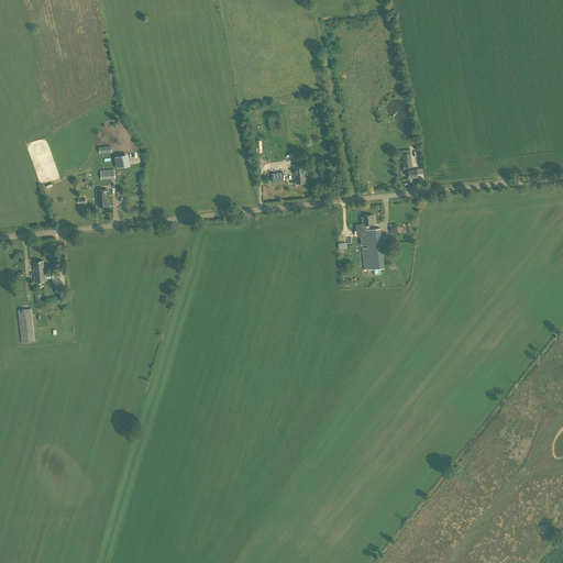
[(117,168),(130,166),(128,154),(114,156),(117,168)]
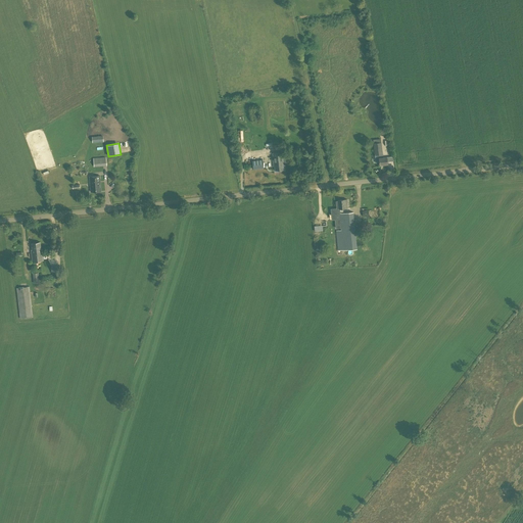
[(382,155),(381,143),(374,144),(375,155),(379,155),(380,165),(387,164),(387,157),(383,158),(383,155),(382,155)]
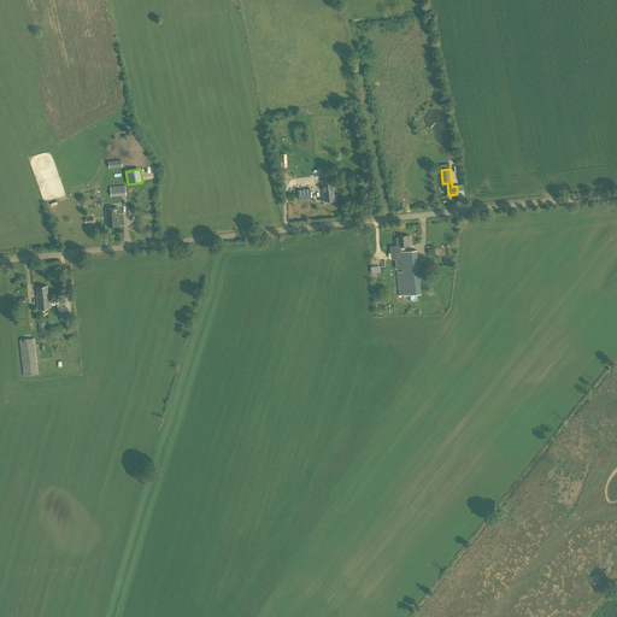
[(334,194),(333,180),(322,181),(323,193),(324,193),(324,195),(325,201),(334,200),(334,194)]
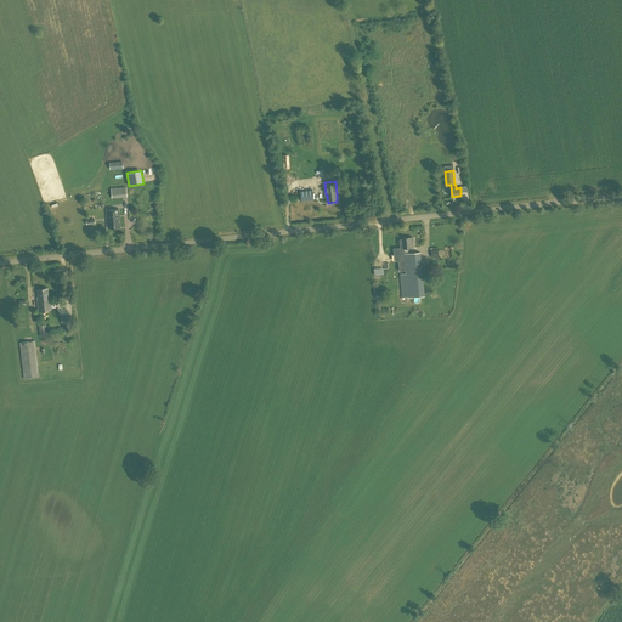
[(112,198),(126,197),(125,187),(111,188),(112,198)]
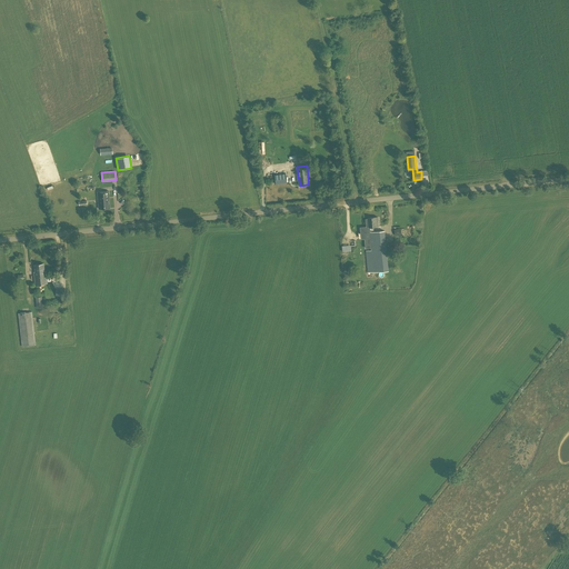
[(276,185),(287,183),(286,173),(275,175),(276,185)]
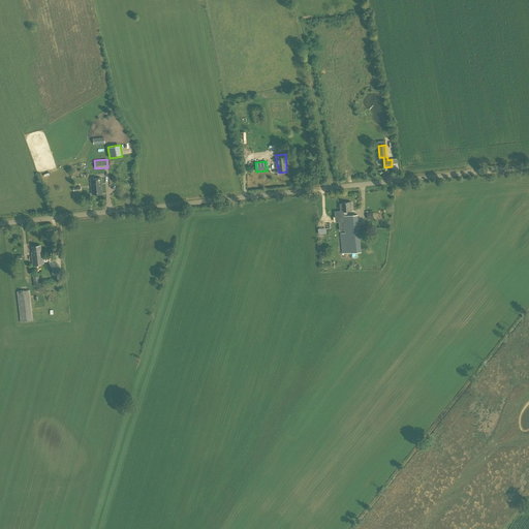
[(92,194),(102,193),(101,179),(91,179),(92,194)]
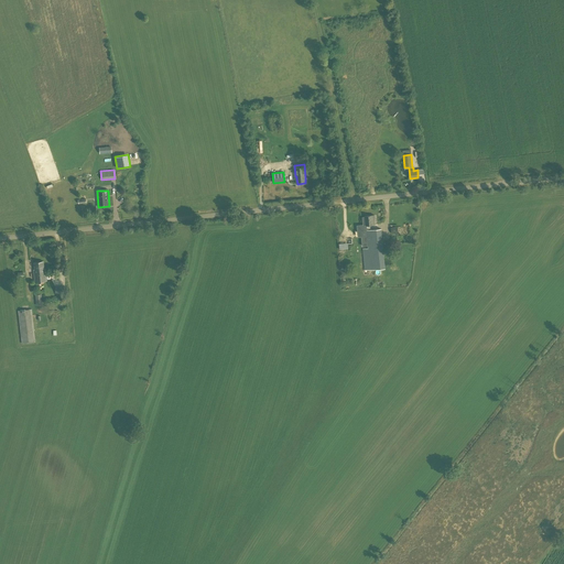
[(367,230),(370,230),(369,226),(375,225),(373,216),(365,217),(366,225),(360,226),(361,231),(362,242),(368,242),(367,230)]
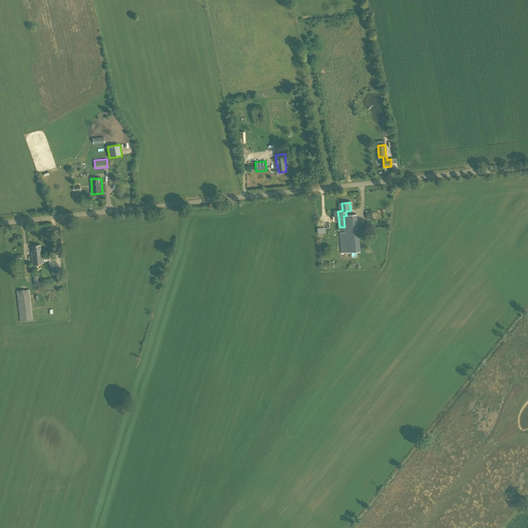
[(344,227),(339,227),(341,254),(342,253),(348,253),(351,253),(351,257),(359,256),(358,252),(360,252),(357,215),(347,216),(343,216),(344,227)]
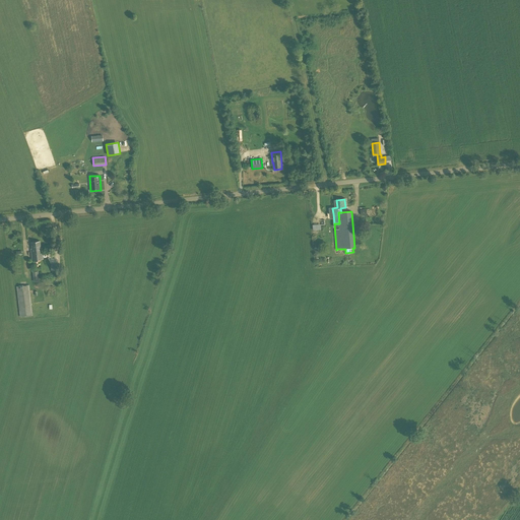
[(19,317),(33,315),(29,284),(16,286),(19,317)]
